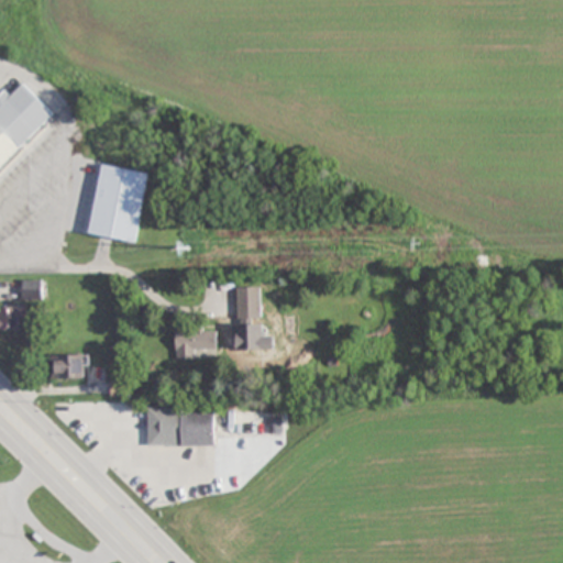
[(23,280),(23,306),(0,306),(0,331),(28,331),(28,319),(43,319),(42,280),(23,280)]
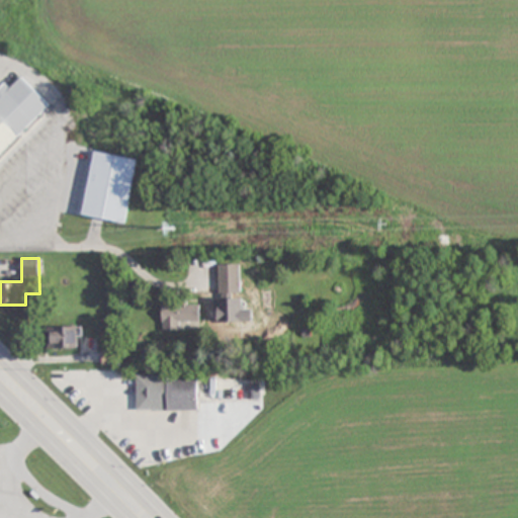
[(241,265),(220,265),(220,293),(241,293),(241,265)]
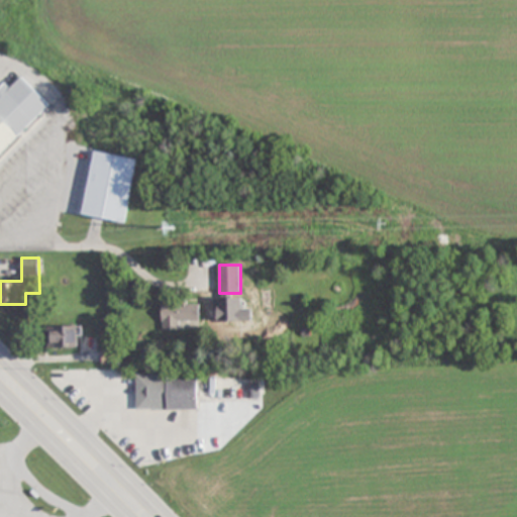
[(200,321),(200,304),(163,304),(163,329),(181,329),(181,321),(200,321)]
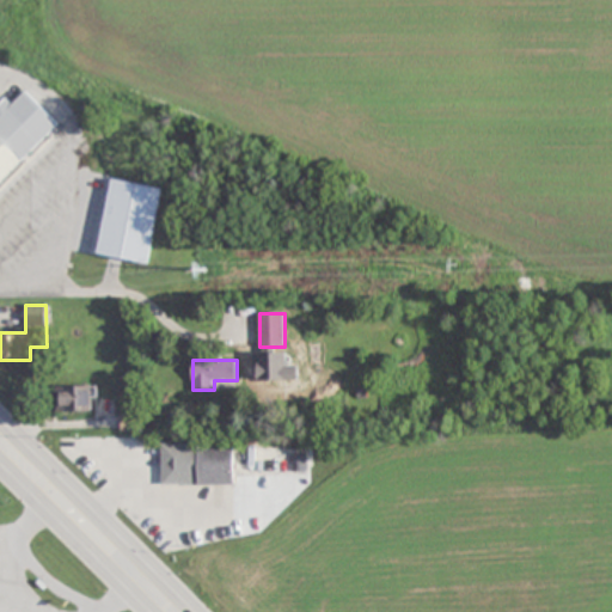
[(56,386),(56,411),(98,411),(98,386),(56,386)]
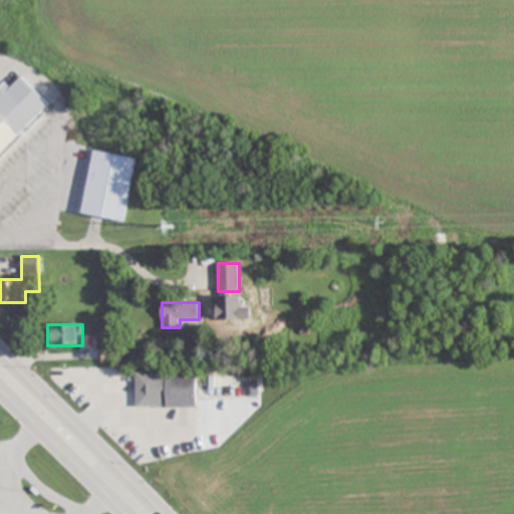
[(136,372),(137,409),(198,409),(198,372),(136,372)]
